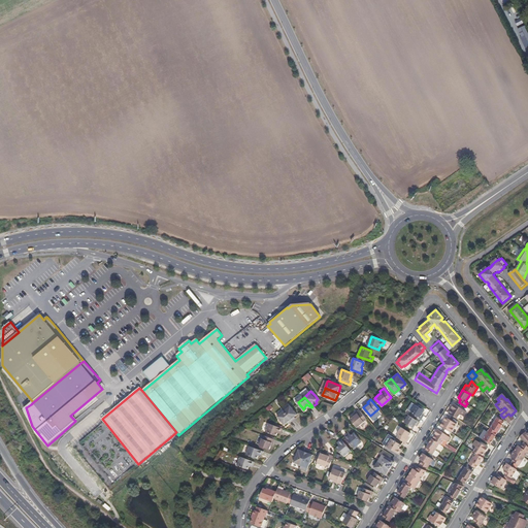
[(421,407),(419,405),(415,403),(410,410),(422,418),(424,414),(423,413),(425,409),(421,407)]
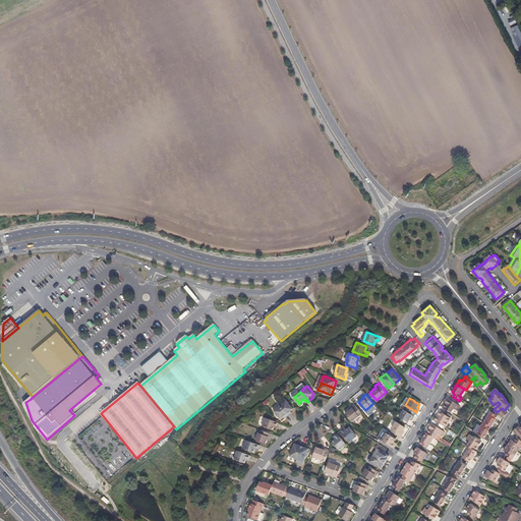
[(445,404),(443,408),(451,412),(453,408),(457,410),(459,407),(447,399),(444,404),(445,404)]
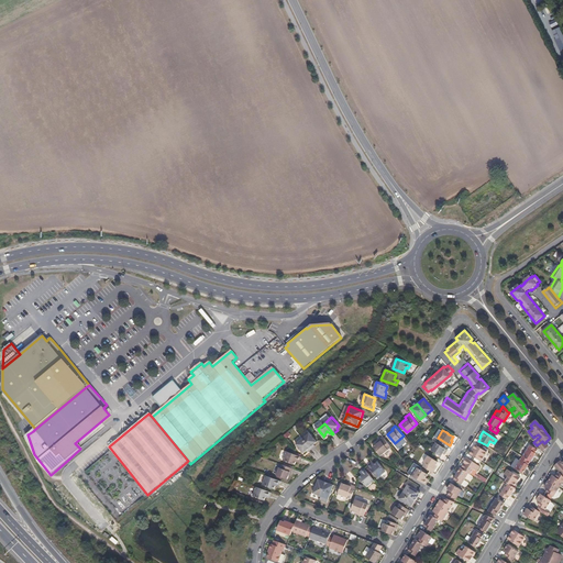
[(311,433),(305,439),(313,450),(318,446),(316,445),(319,443),(317,439),(315,437),(311,433)]
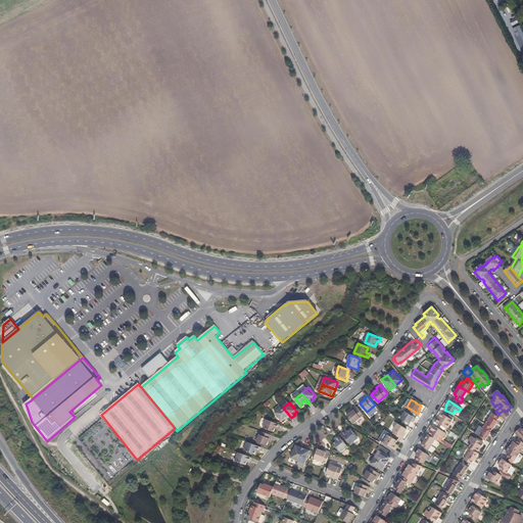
[(364,414),(355,405),(351,409),(352,410),(350,412),(346,415),(353,423),(364,414)]
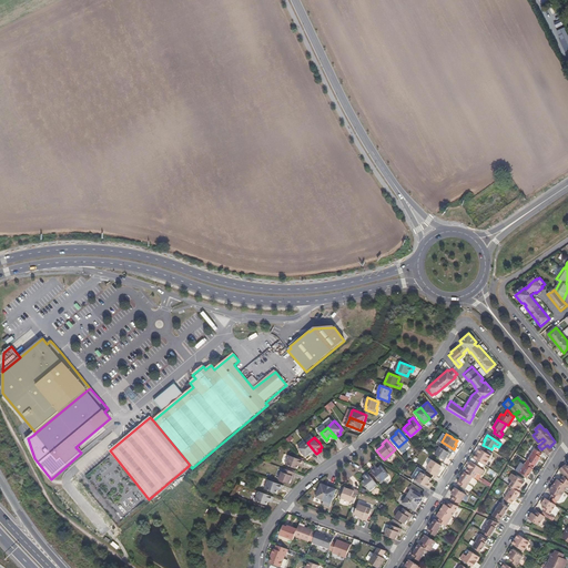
[(316,454),(307,443),(301,448),(303,452),(305,454),(308,458),(312,455),(313,457),(316,454)]
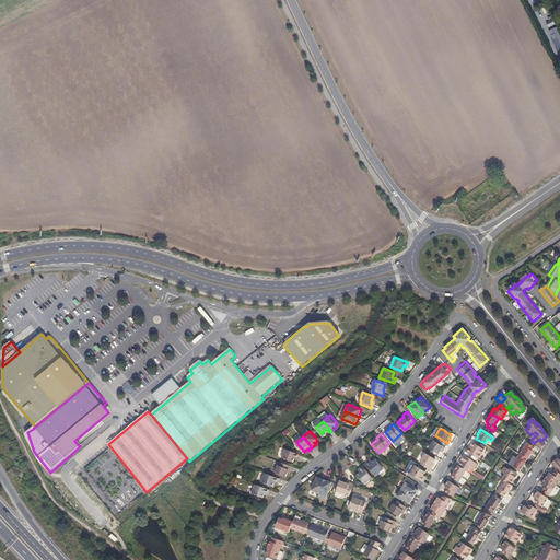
[(443,450),(445,446),(433,439),(429,446),(432,448),(435,451),(439,453),(441,450),(443,450)]
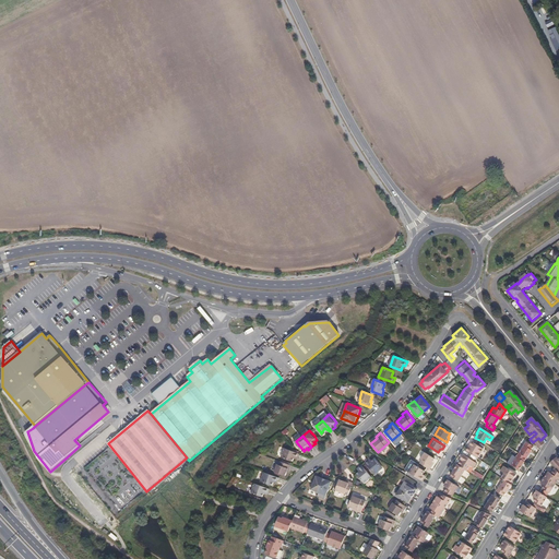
[(538,438),(533,442),(537,448),(543,443),(540,440),(538,438)]
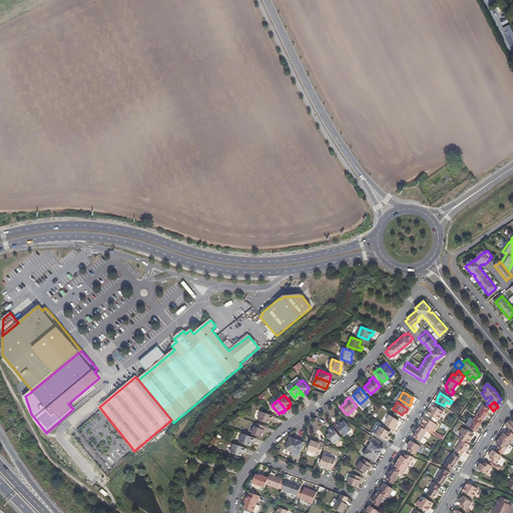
[(481,405),(475,415),(482,420),(487,412),(486,412),(488,409),(481,405)]
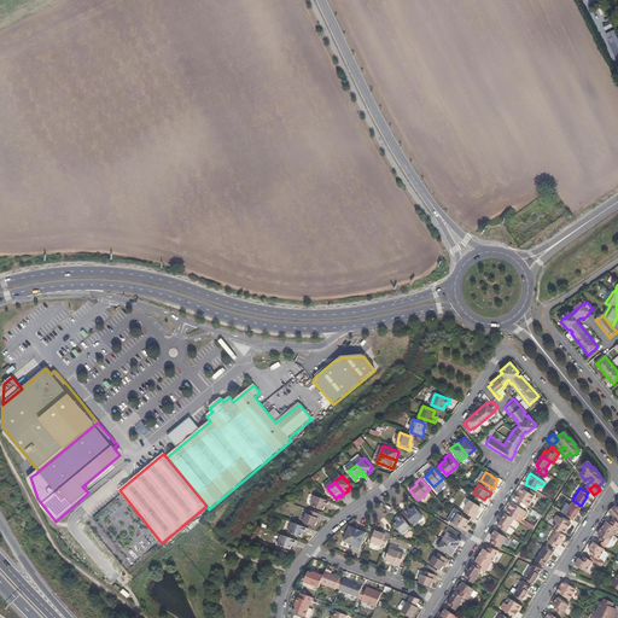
[(522,489),(516,499),(528,506),(534,496),(522,489)]
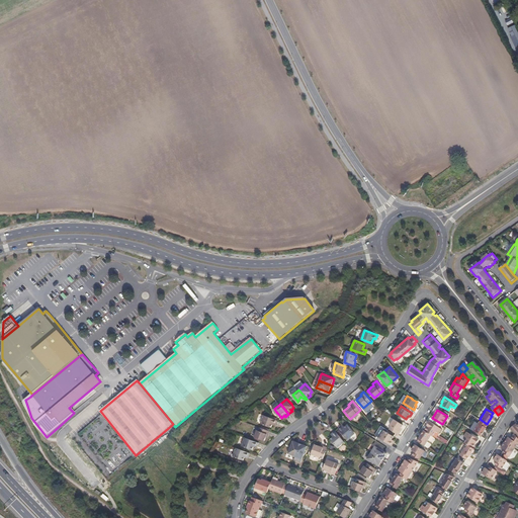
[(278,420),(271,418),(266,416),(263,424),(273,428),(275,423),(278,425),(279,422),(279,421),(278,420)]
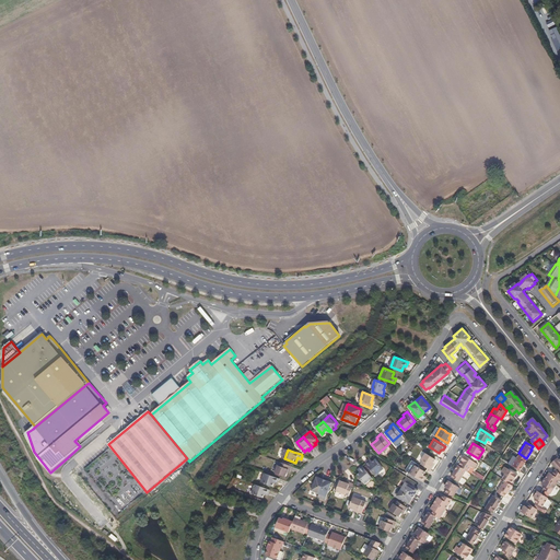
[(421,463),(431,468),(433,464),(432,464),(433,462),(435,457),(424,452),(420,459),(422,461),(421,463)]
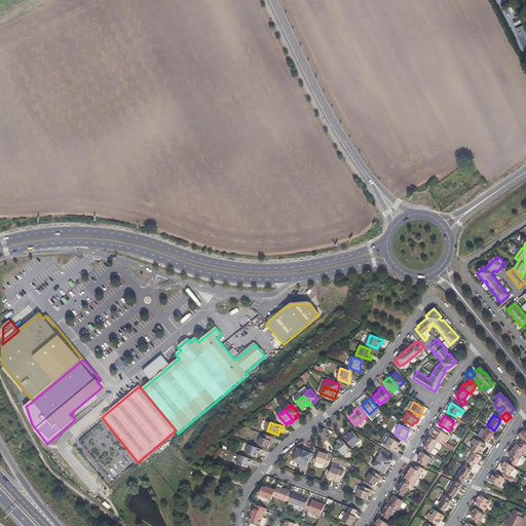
[(494,430),(487,425),(485,429),(480,437),(488,442),(492,434),(494,430)]
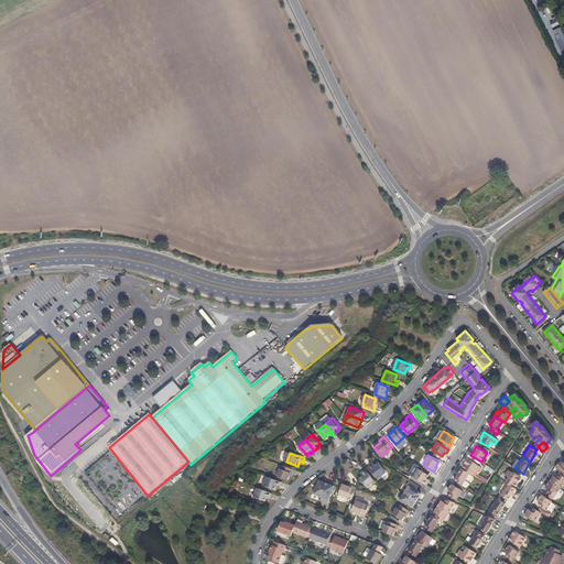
[(465,464),(462,469),(469,474),(470,475),(474,469),(478,472),(480,467),(467,458),(465,464)]
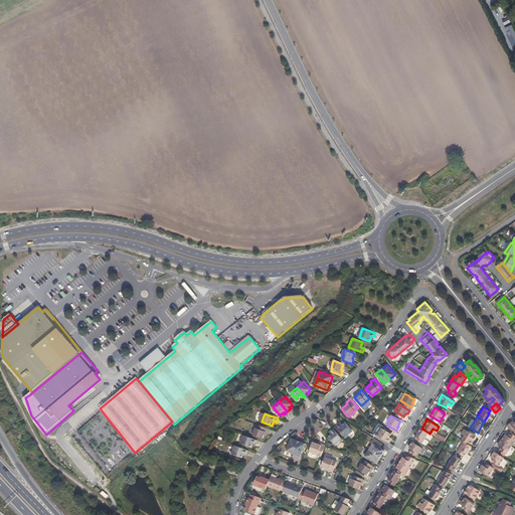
[(467,425),(470,427),(475,420),(471,418),(467,425)]
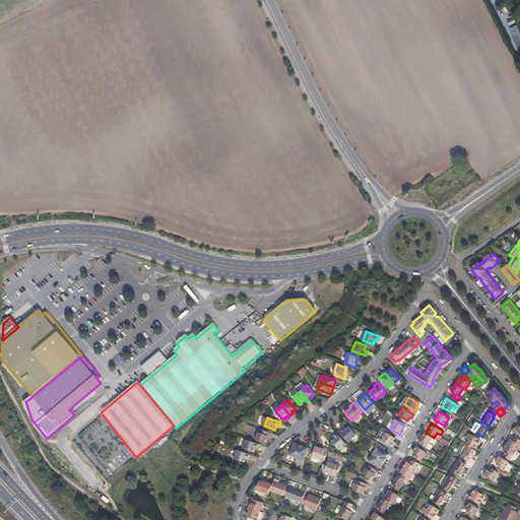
[(345,429),(343,427),(340,430),(349,441),(356,435),(349,426),(346,429),(345,429)]
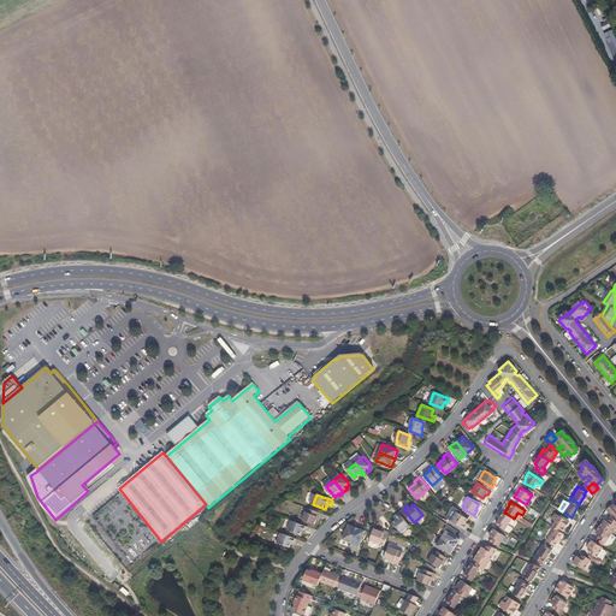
[(611,504),(605,509),(611,515),(615,510),(615,509),(614,507),(611,504)]
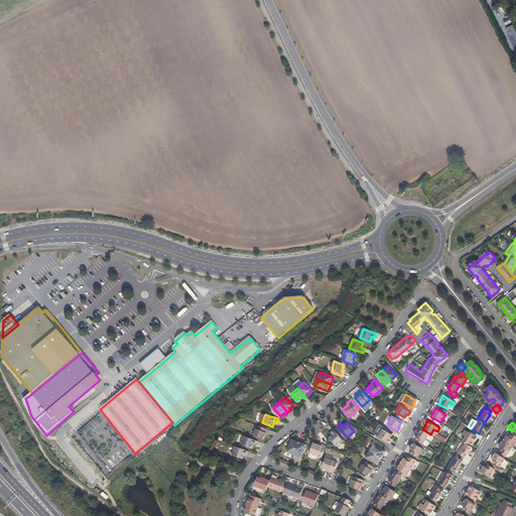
[(269,434),(271,430),(261,426),(260,429),(258,429),(255,436),(265,440),(267,436),(267,434),(269,434)]
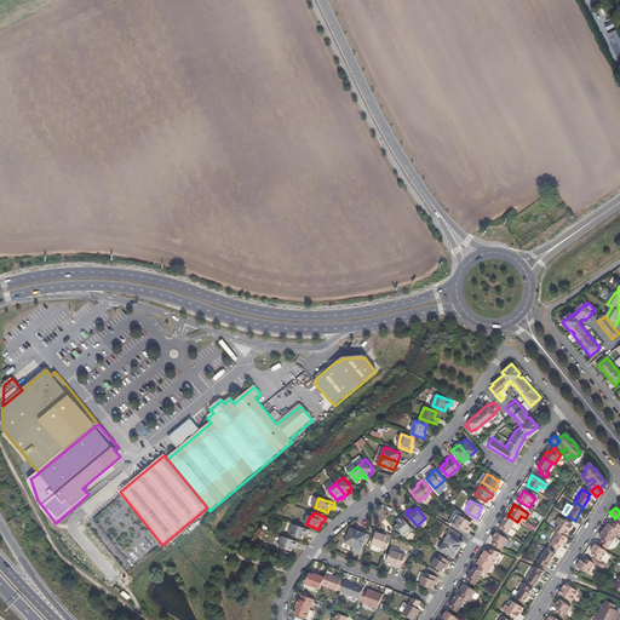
[(454,522),(469,532),(471,528),(468,526),(469,524),(471,521),(459,514),(454,522)]
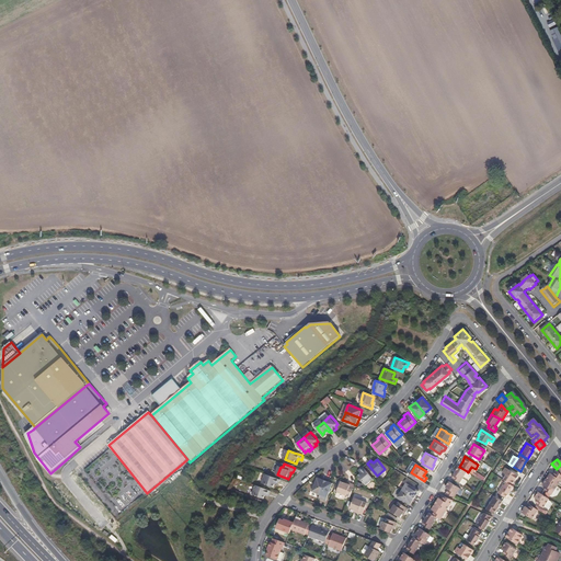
[(367,484),(374,478),(364,466),(361,469),(363,471),(362,472),(359,474),(367,484)]
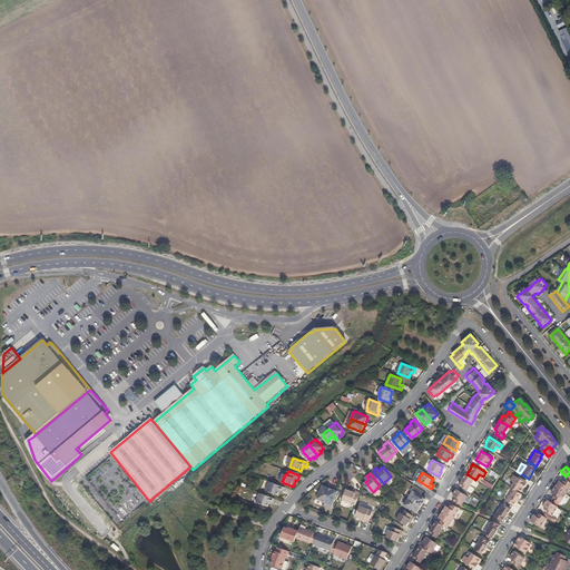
[(467,474),(467,473),(461,482),(459,485),(461,488),(468,491),(474,479),(467,474)]
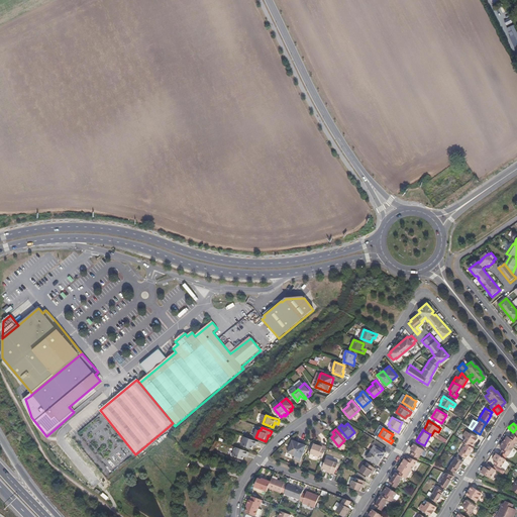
[(466,437),(462,441),(466,443),(471,446),(474,441),(475,442),(477,438),(466,430),(462,435),(466,437)]
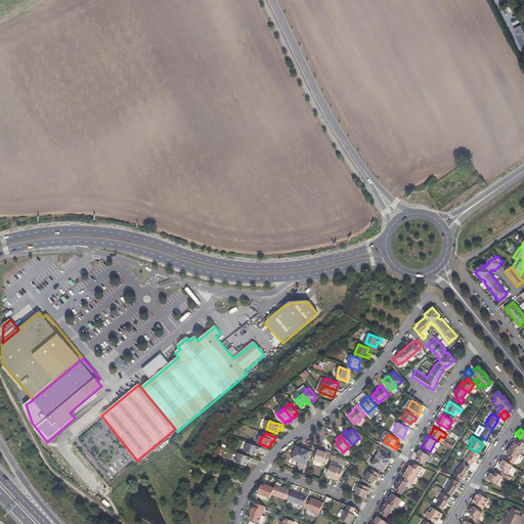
[(514,441),(510,446),(520,453),(523,446),(523,443),(520,438),(517,443),(514,441)]
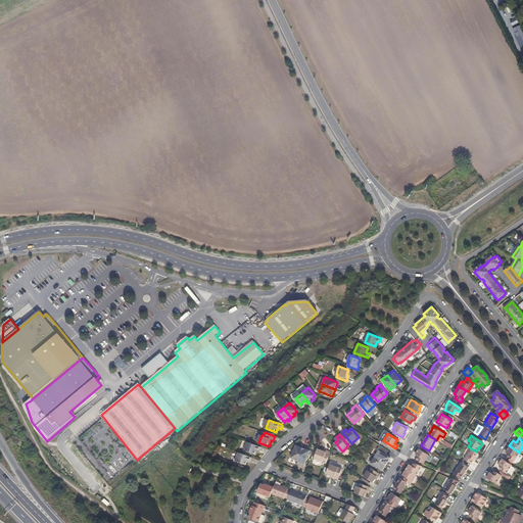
[(262,452),(264,447),(249,442),(246,450),(257,456),(258,452),(259,450),(262,452)]
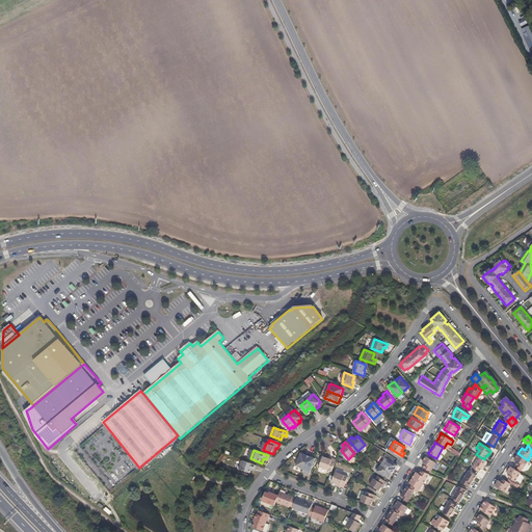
[(298,467),(304,469),(310,456),(302,453),(301,458),(300,461),(298,467)]
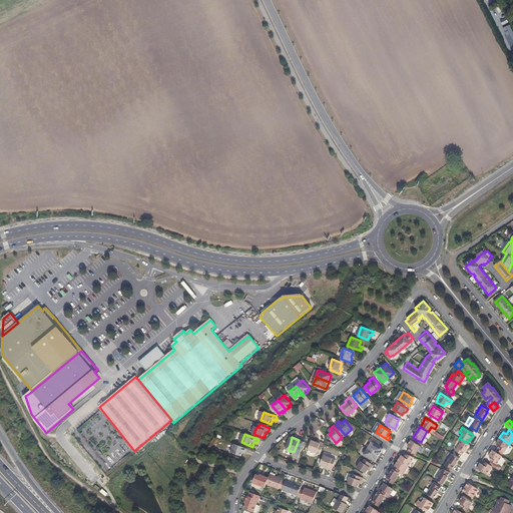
[(509,444),(499,437),(496,443),(499,444),(497,447),(504,451),(509,444)]
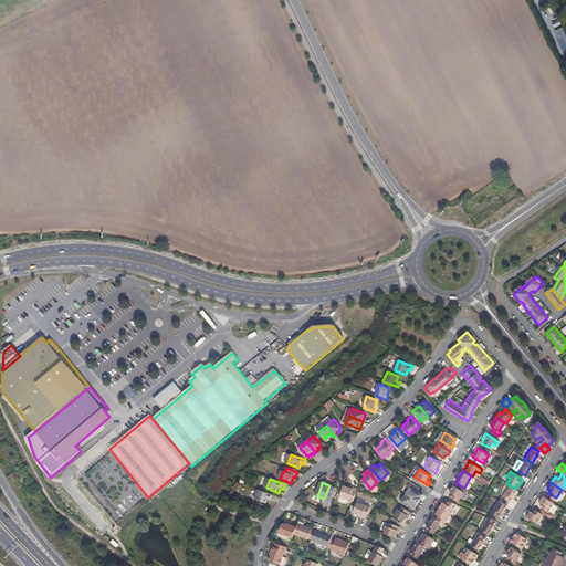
[(329,485),(324,499),(332,501),(333,502),(335,495),(336,493),(337,488),(329,485)]
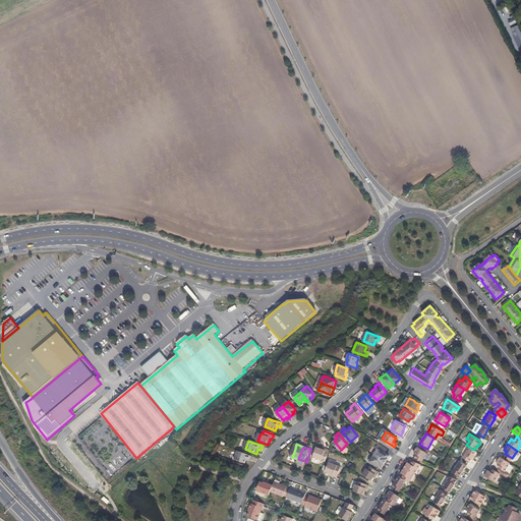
[(314,457),(327,461),(330,451),(331,450),(326,448),(326,450),(323,449),(319,447),(314,457)]
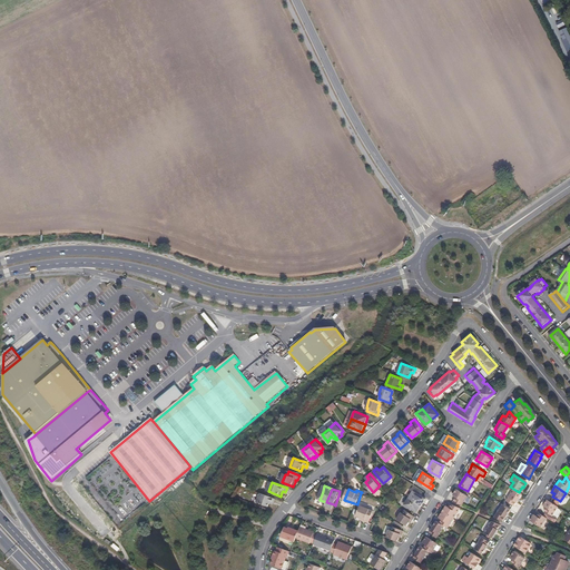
[(409,497),(421,504),(425,497),(421,494),(418,492),(413,489),(409,497)]
